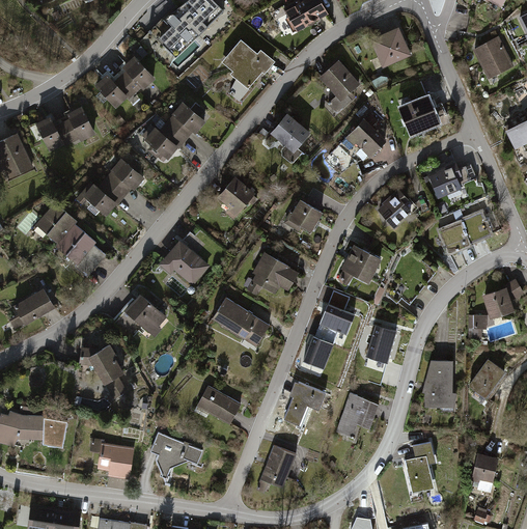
[(211,0),(183,0),(162,21),(169,28),(155,42),(173,60),(222,11),(211,0)]
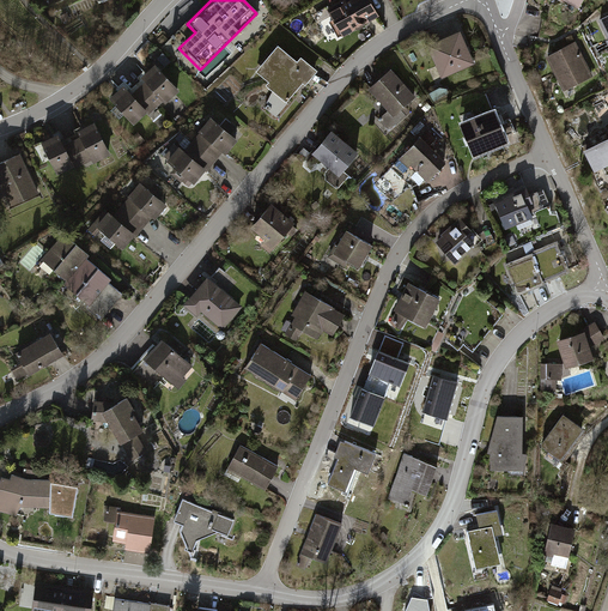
[(339,0),(322,8),(338,40),(380,18),(370,0),(339,0)]
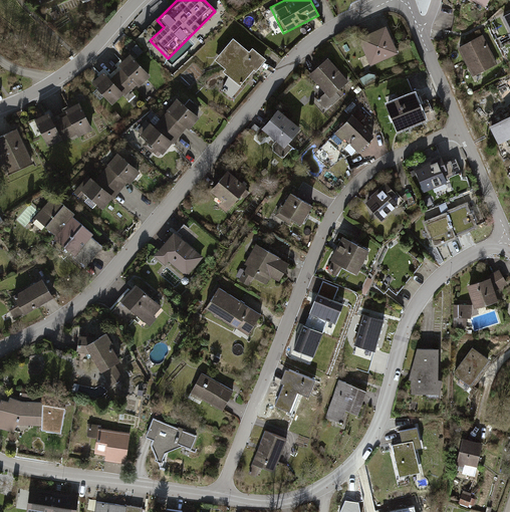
[(485,0),(462,0),(481,10),(485,0)]
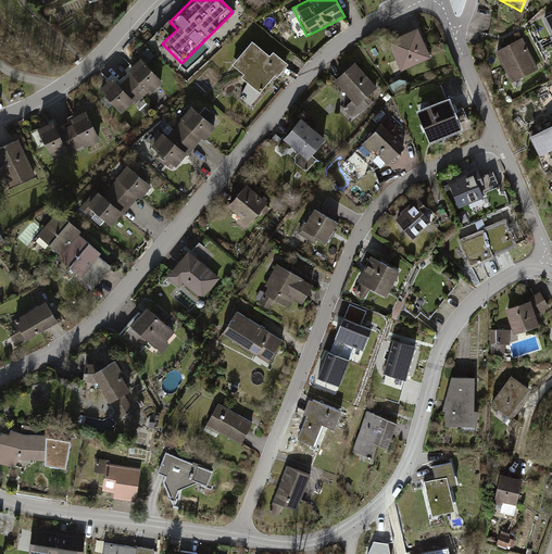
[(551,12),(539,20),(551,45),(551,12)]
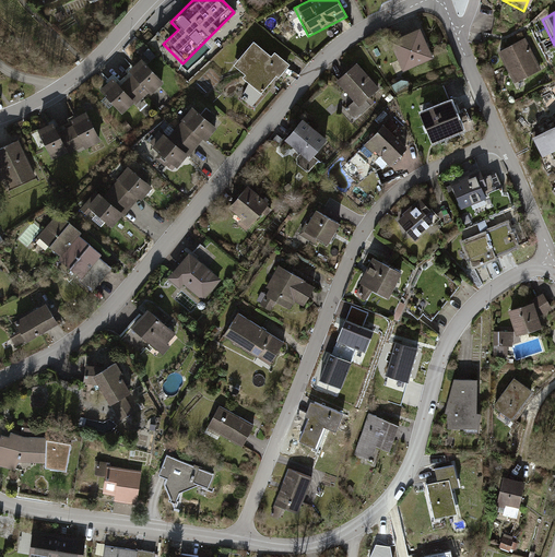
[(386,40),(399,74),(429,62),(415,28),(386,40)]
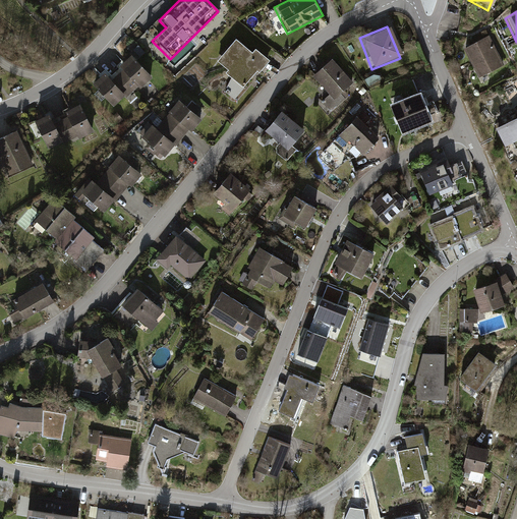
[(502,65),(486,37),(460,51),(475,79),(502,65)]
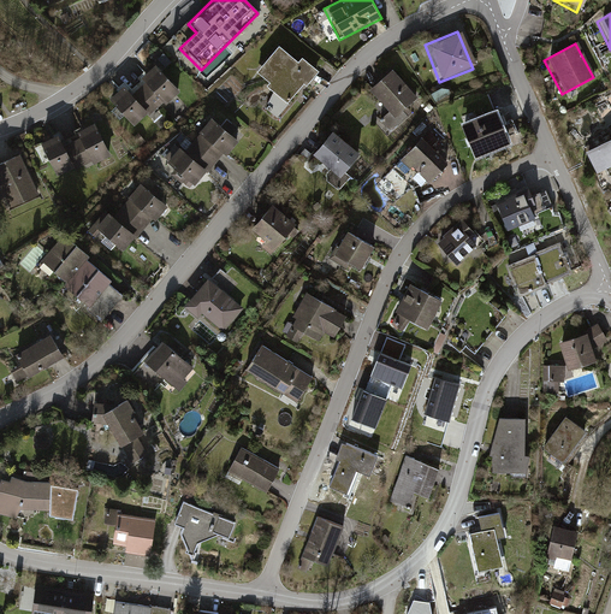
[(297,63),(278,47),(255,74),(268,84),(265,88),(273,95),(261,108),(274,119),(302,86),(303,87),(316,71),(301,58),(297,63)]
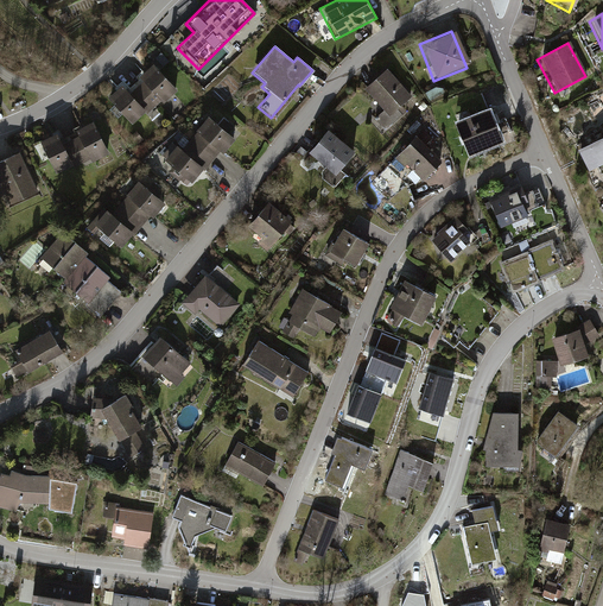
[(139,81),(133,86),(152,109),(176,90),(154,63),(137,77),(139,81)]
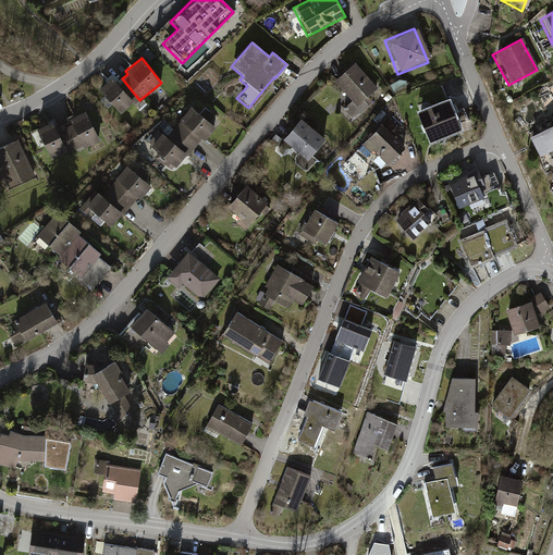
[(376,90),(354,63),(333,79),(351,101),(342,109),(351,120),(370,103),(366,98),(376,90)]
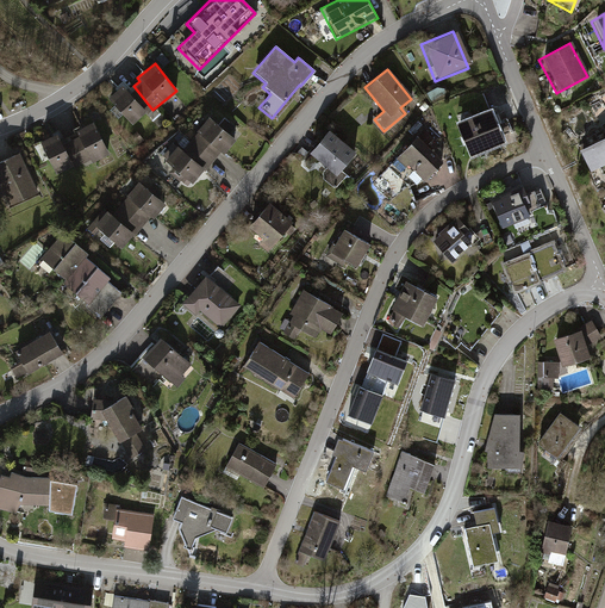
[(124,87),(107,100),(129,128),(153,110),(133,86),(128,91),(124,87)]
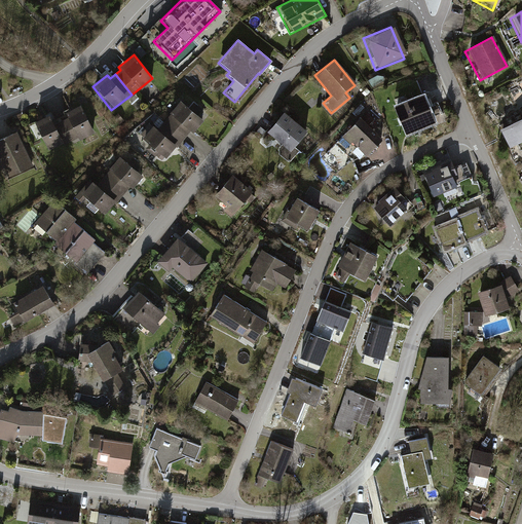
[(396,108),(407,134),(435,120),(423,96),(396,108)]
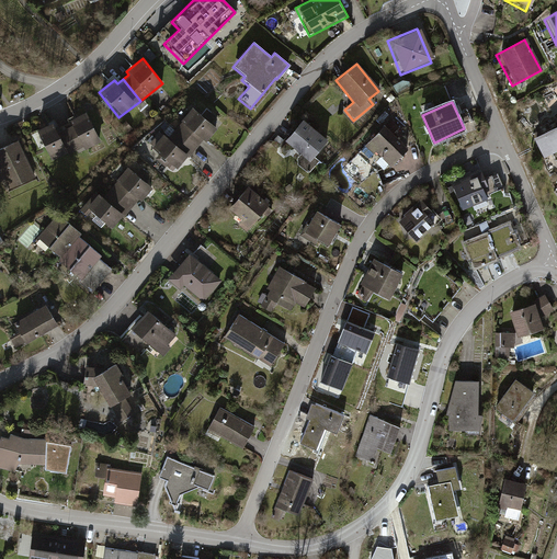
[(330,105),(322,112),(328,118),(336,112),(330,105)]
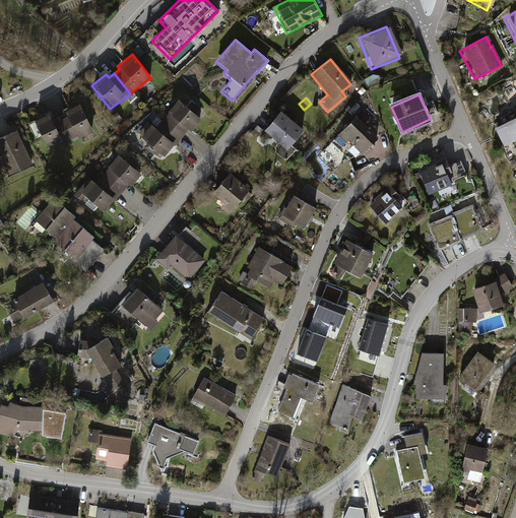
[(199,119),(177,100),(166,113),(169,116),(163,123),(182,139),(199,119)]
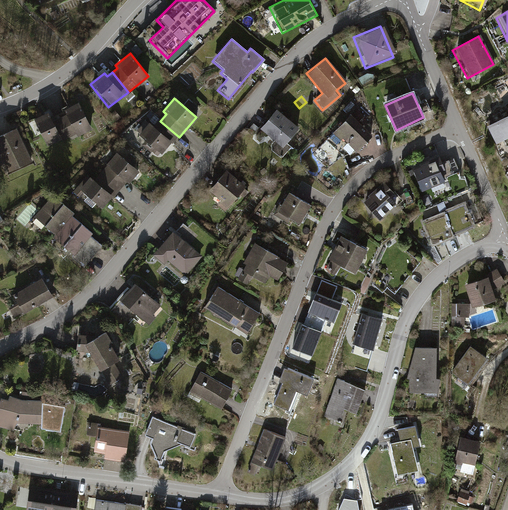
[(86,130),(73,101),(59,107),(61,112),(54,115),(65,139),(86,130)]
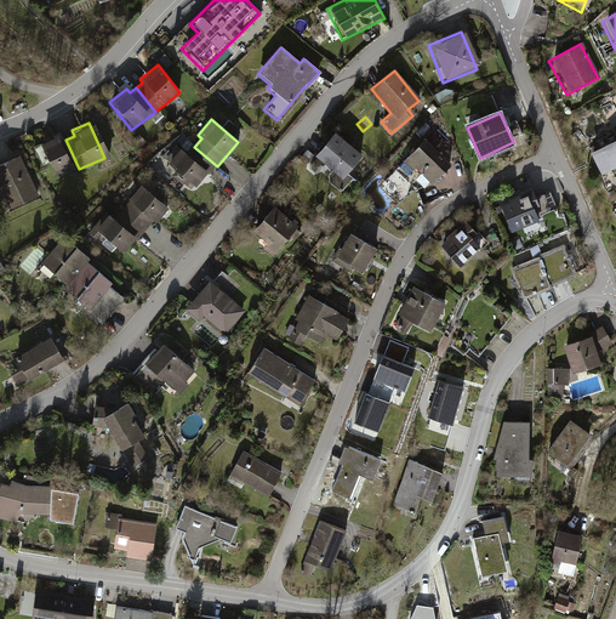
[(359,155),(335,134),(315,157),(332,171),(325,179),(326,185),(335,192),(341,191),(351,180),(343,174),(359,155)]
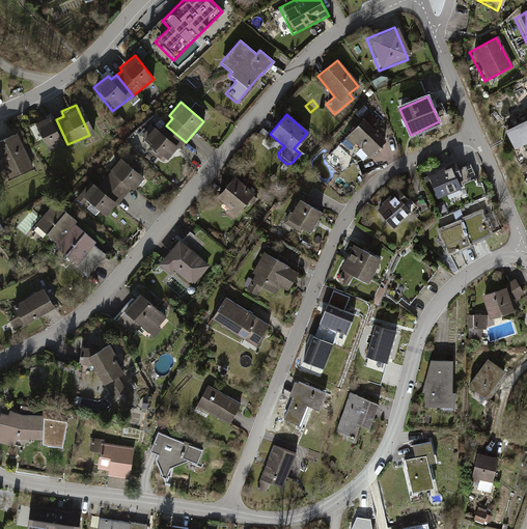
[(67,144),(56,119),(50,121),(48,117),(33,123),(47,154),(67,144)]
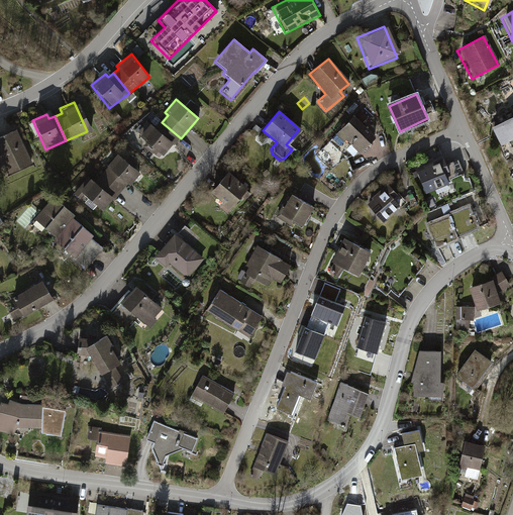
[(118,120),(114,115),(109,119),(113,124),(118,120)]
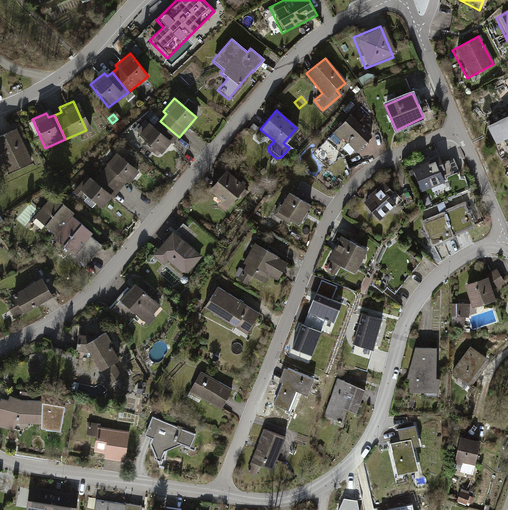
[(372,135),(352,115),(334,133),(354,153),(372,135)]
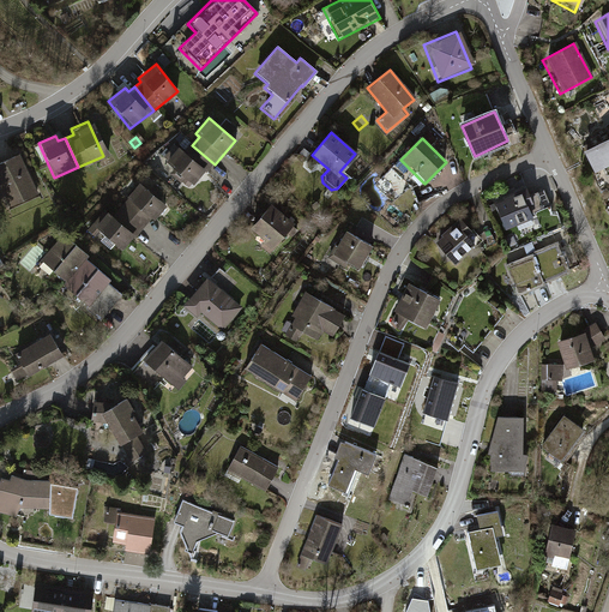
[(608,163),(608,138),(583,151),(594,172),(608,163)]
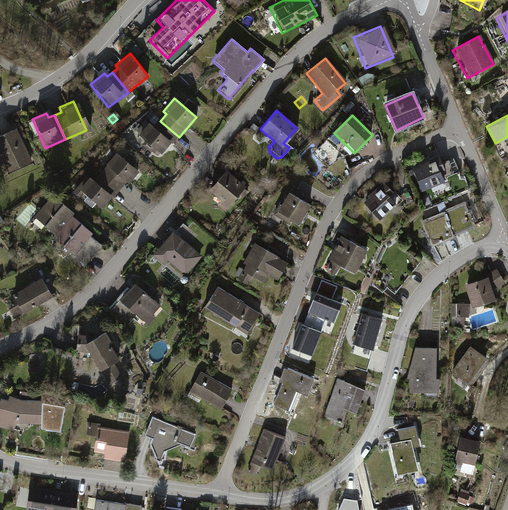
[(143,128),(137,120),(132,125),(137,132),(143,128)]
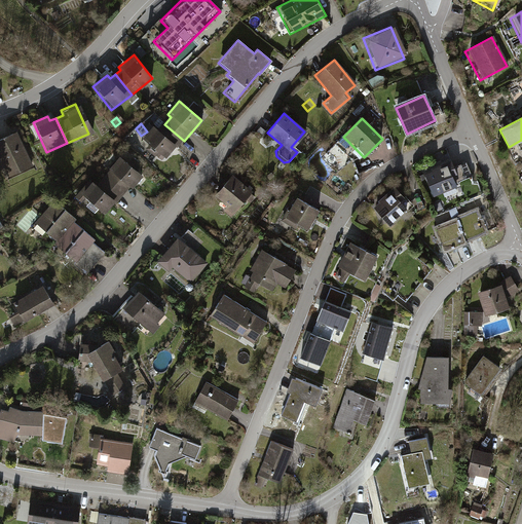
[(184,141),(164,124),(159,129),(156,126),(144,141),(165,160),(184,141)]
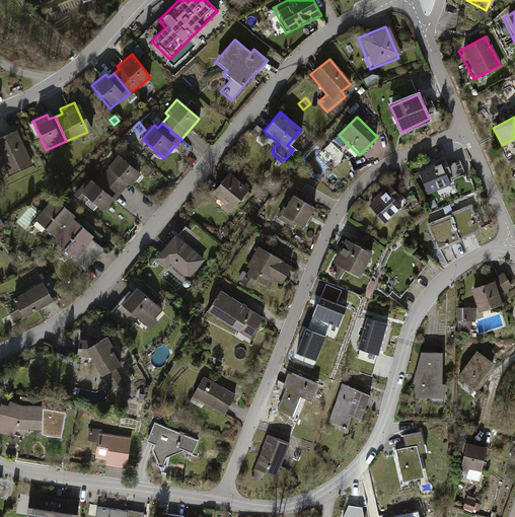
[(13,133),(0,138),(0,168),(3,175),(27,164),(13,133)]
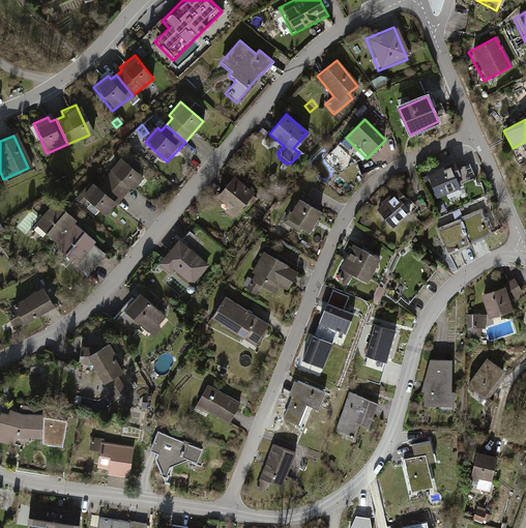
[(143,177),(120,157),(108,171),(112,174),(107,181),(124,197),(143,177)]
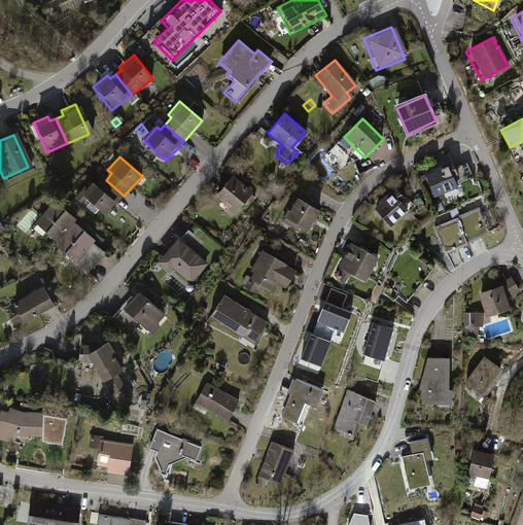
[(431,199),(457,188),(456,185),(452,174),(457,172),(453,162),(422,174),(431,199)]
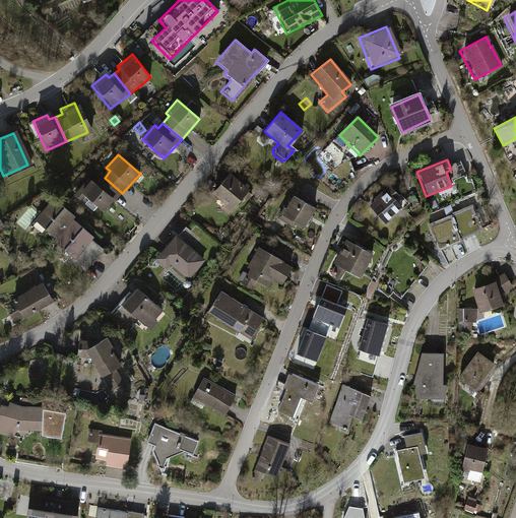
[(252,194),(230,173),(214,189),(227,201),(220,207),(228,214),(242,199),(245,201),(252,194)]
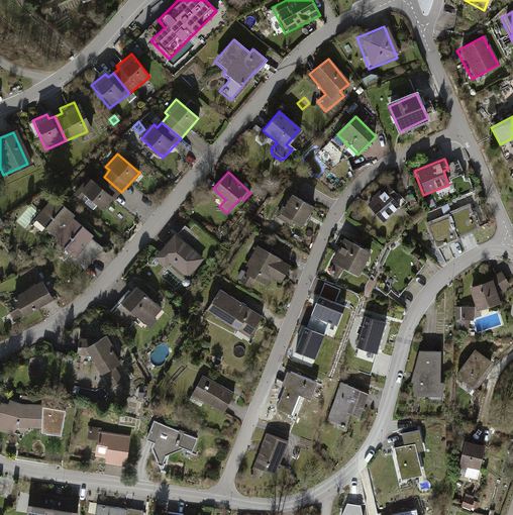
[(121,192),(104,177),(97,184),(91,178),(80,190),(101,209),(111,197),(115,200),(121,192)]
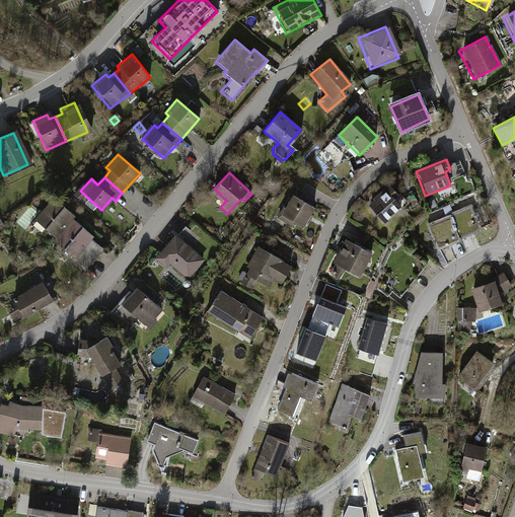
[(391,189),(369,204),(383,224),(393,218),(406,209),(402,204),(391,189)]
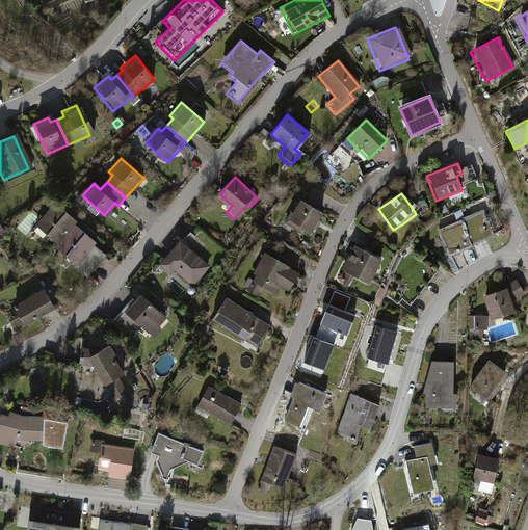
[(323,212),(301,199),(294,210),(292,209),(285,220),(300,230),(302,227),(311,232),(323,212)]
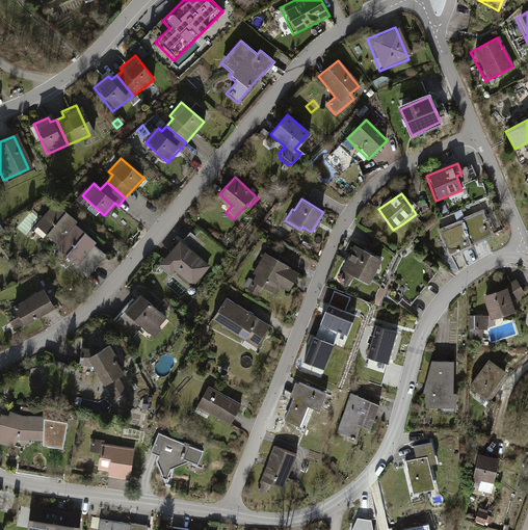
[(71,226),(74,221),(55,205),(35,227),(55,244),(71,226)]
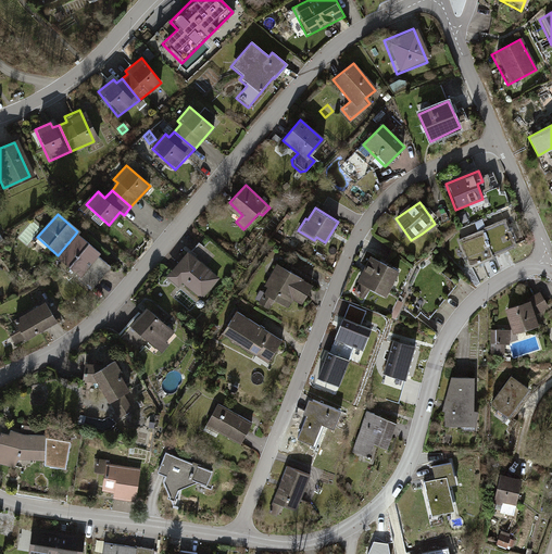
[(478,231),(490,260),(514,249),(502,221),(478,231)]
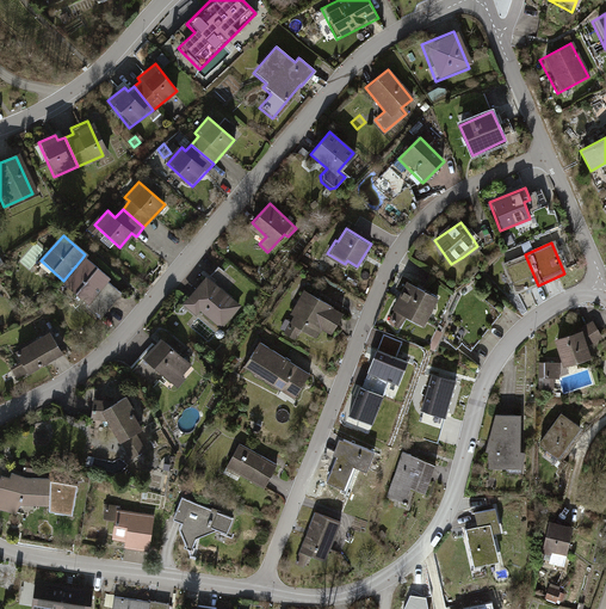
[(499,265),(513,296),(538,285),(525,254),(499,265)]
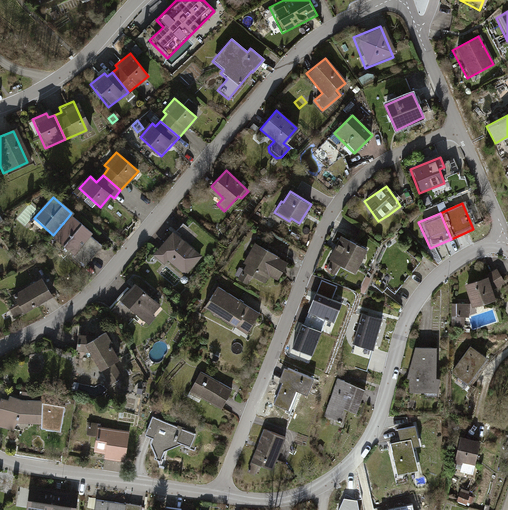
[(53,235),(51,237),(72,255),(68,259),(81,270),(99,249),(87,238),(90,235),(68,217),(53,235)]
